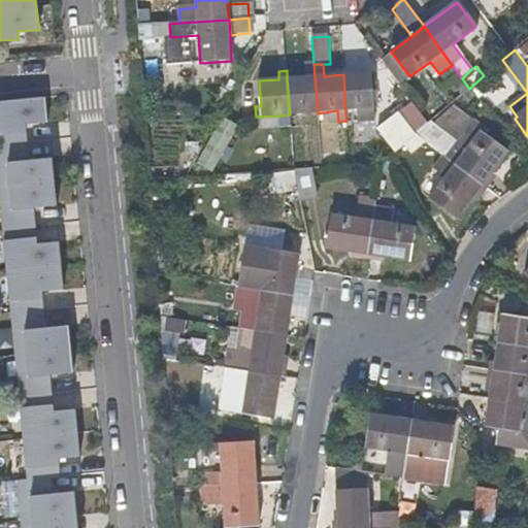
[(374,121),(371,72),(343,74),(345,110),(357,110),(359,122),(374,121)]
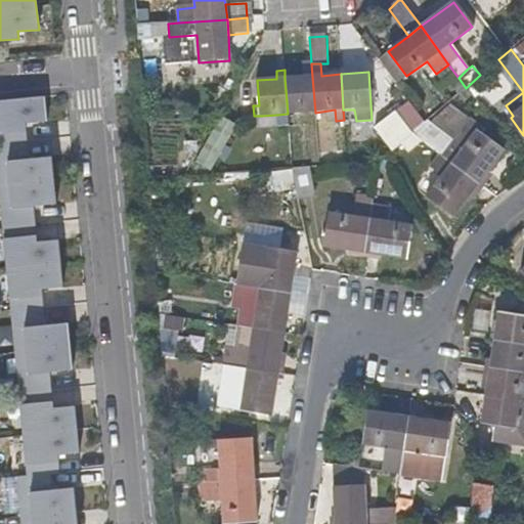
[(315,113),(312,77),(285,78),(288,114),(314,113),(315,113)]
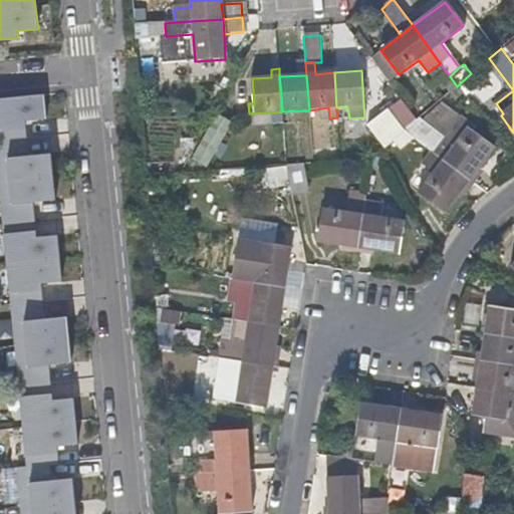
[(457,86),(450,76),(443,81),(451,91),(457,86)]
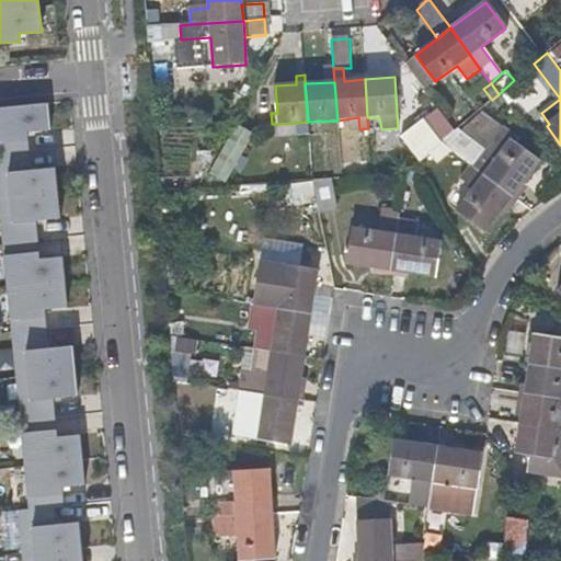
[(46,104),(0,109),(0,224),(29,510),(15,511),(20,560),(82,560),(79,522),(55,524),(55,508),(64,507),(61,488),(86,485),(80,435),(57,438),(53,400),(77,397),(71,345),(47,347),(44,312),(68,310),(60,256),(38,260),(35,222),(60,219),(56,168),(30,169),(26,133),(49,130),(46,104)]
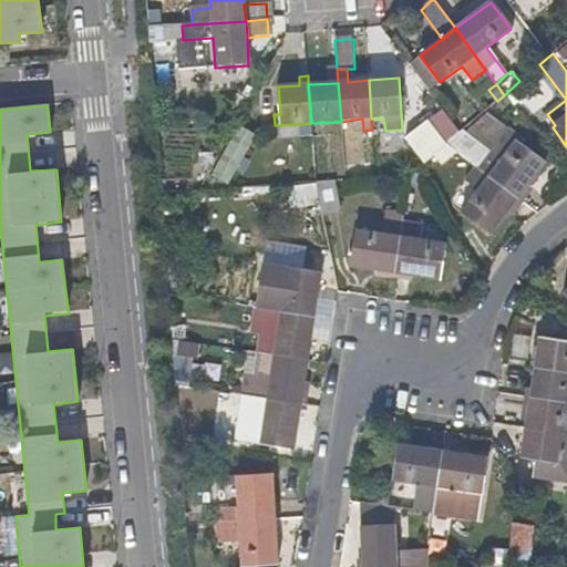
[(446,145),(461,132),(451,120),(436,131),(428,122),(402,143),(421,168),(435,155),(446,145)]
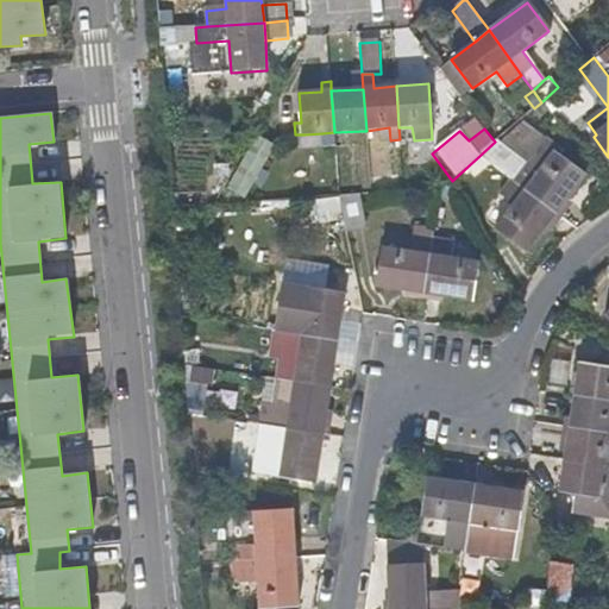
[(322,146),(322,133),(305,135),(305,148),(322,146)]
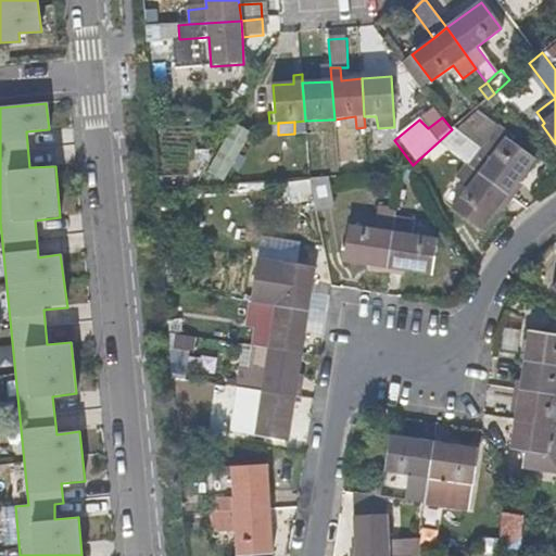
[(368,158),(365,127),(356,128),(349,128),(351,159),(368,158)]
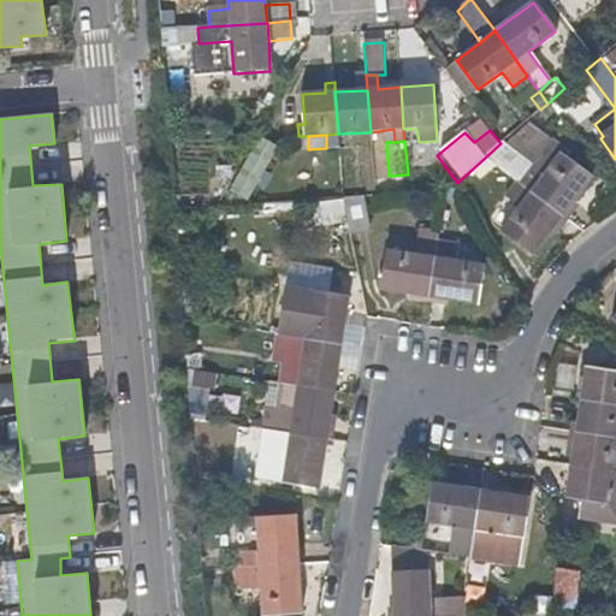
[(231,194),(248,203),(278,152),(261,142),(231,194)]
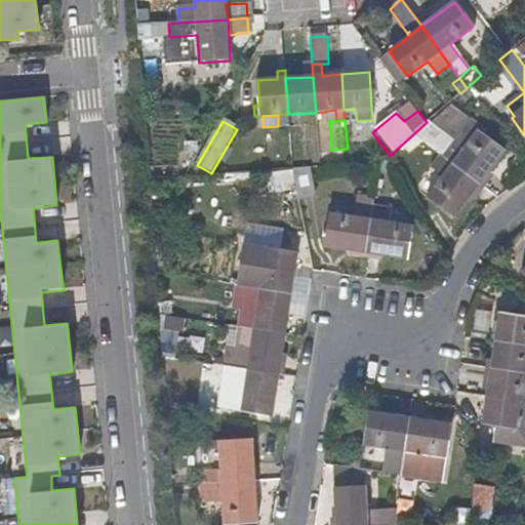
[(481,185),(506,150),(479,130),(480,127),(472,121),(454,143),(443,136),(438,142),(431,137),(427,144),(441,155),(481,185)]
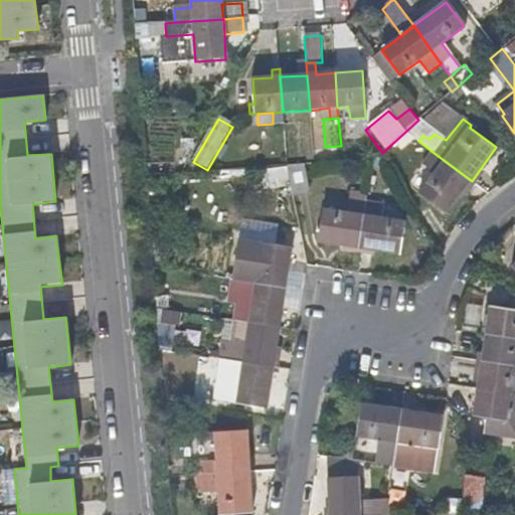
[(401,147),(412,137),(405,132),(395,141),(401,147)]
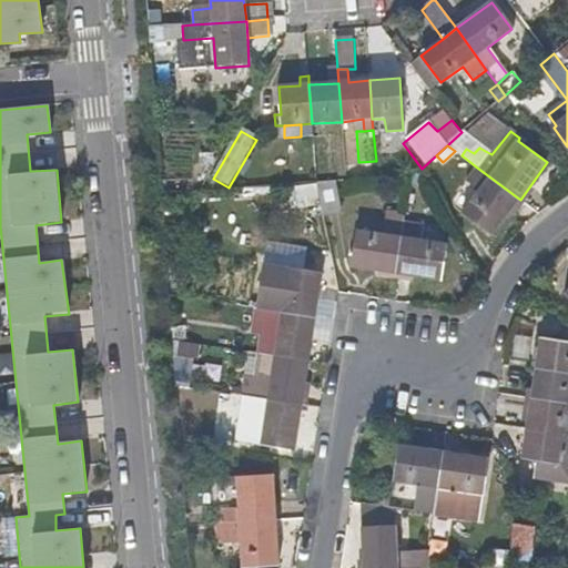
[(493,236),(520,200),(477,168),(468,181),(479,191),(463,215),(493,236)]
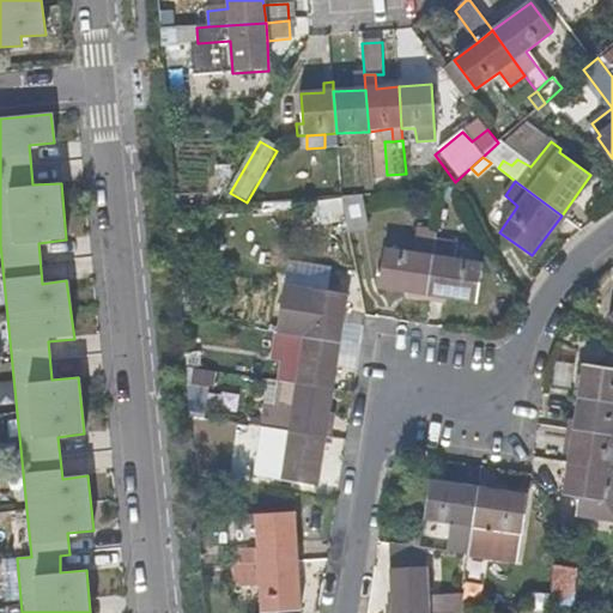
[(436,240),(437,231),(420,229),(416,254),(386,249),(380,287),(429,295),(429,291),(436,240)]
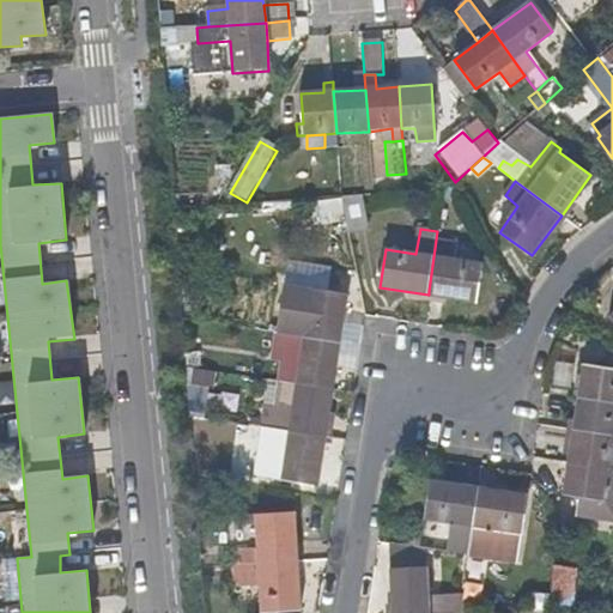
[(477,302),(483,263),(454,260),(457,242),(436,240),(429,291),(429,295),(477,302)]
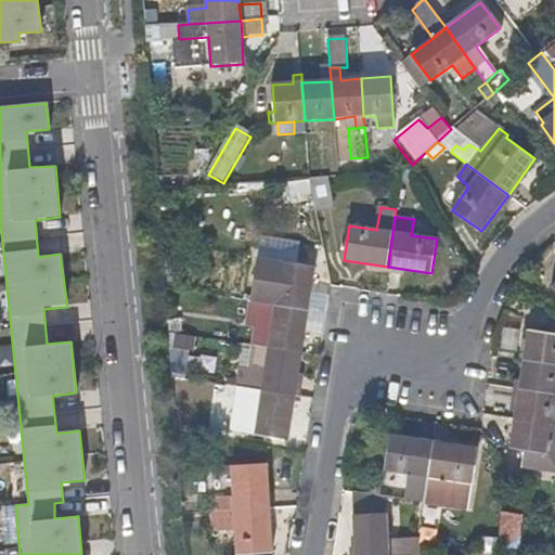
[(261,304),(308,311),(314,267),(258,259),(252,302),(261,304)]
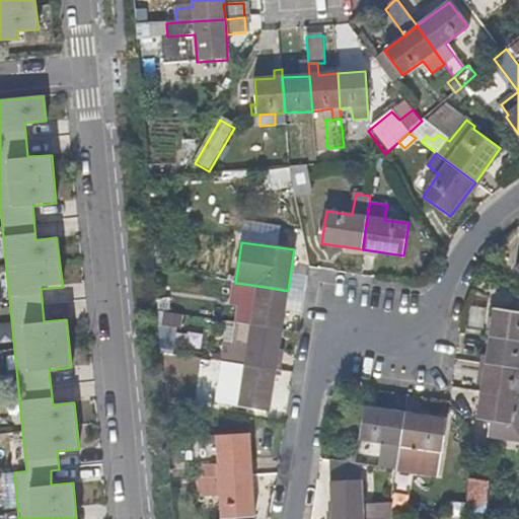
[(301,296),(306,278),(292,275),(288,293),(301,296)]
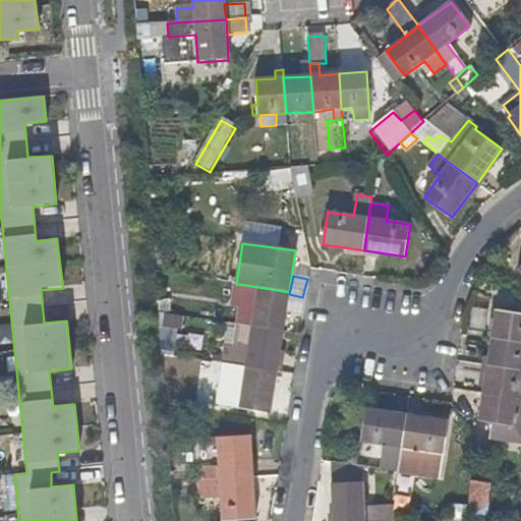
[(256,304),(252,328),(283,333),(289,292),(245,285),(242,302),(256,304)]
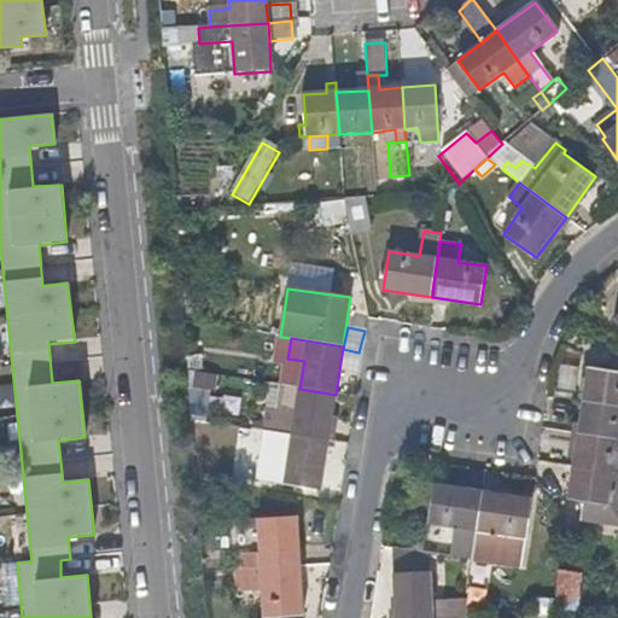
[(200,373),(199,360),(187,357),(188,372),(200,373)]
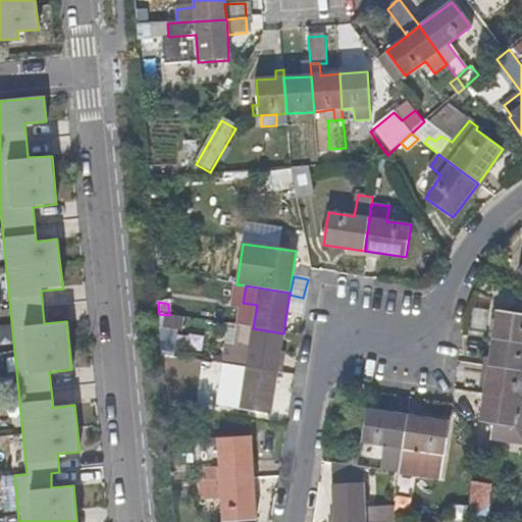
[(253,328),(257,305),(243,303),(240,326),(253,328)]
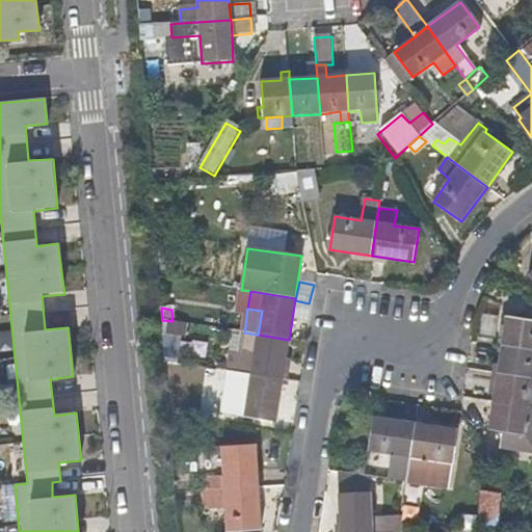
[(531,349),(531,321),(508,318),(504,346),(531,349)]
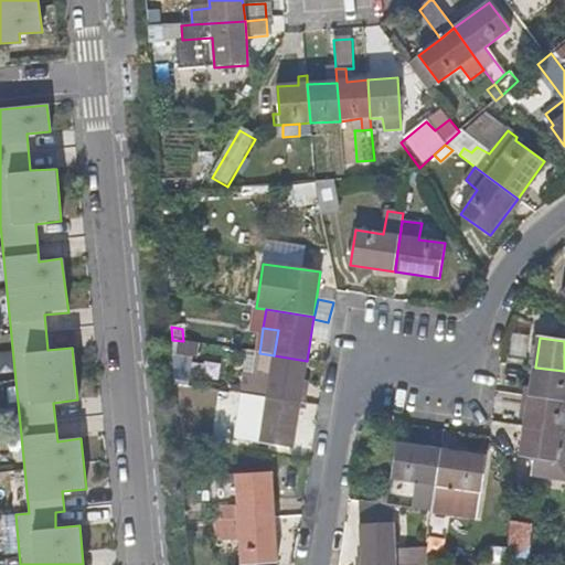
[(272,380),(274,355),(259,353),(256,376),(272,380)]
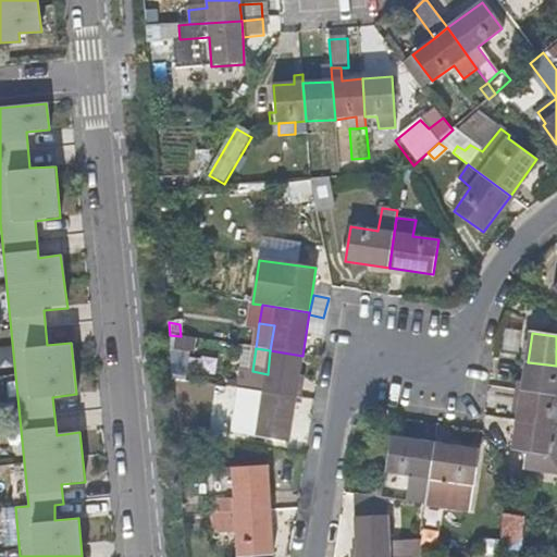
[(251,378),(248,391),(296,398),(302,356),(270,350),(268,374),(252,371),(251,378)]
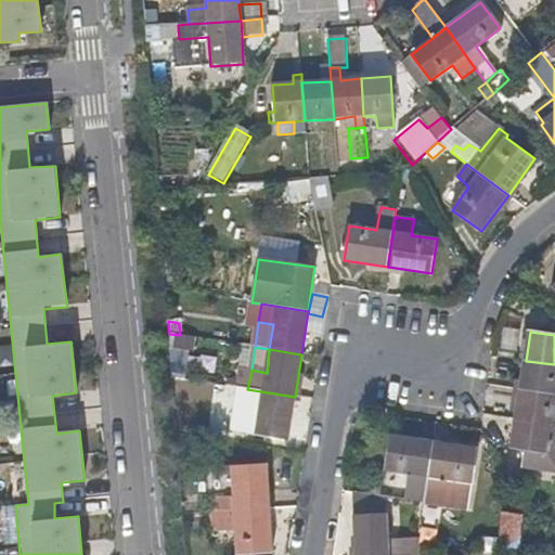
[(554,364),(526,361),(521,390),(554,395),(554,364)]
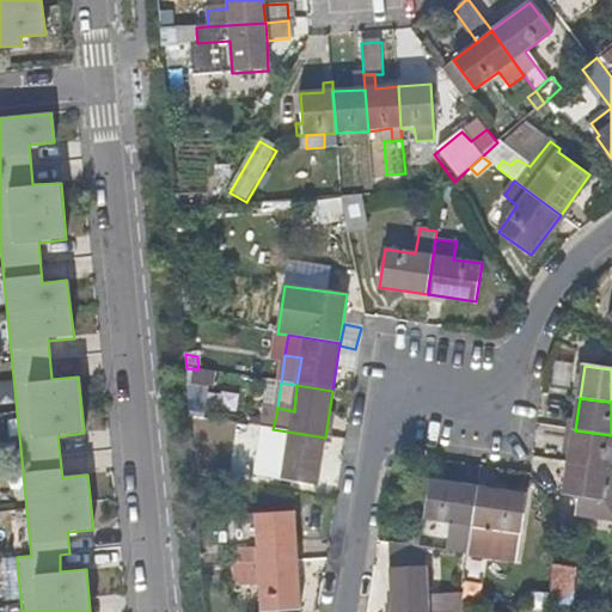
[(273,429),(276,415),(252,412),(251,424),(251,426),(270,429),(273,429)]
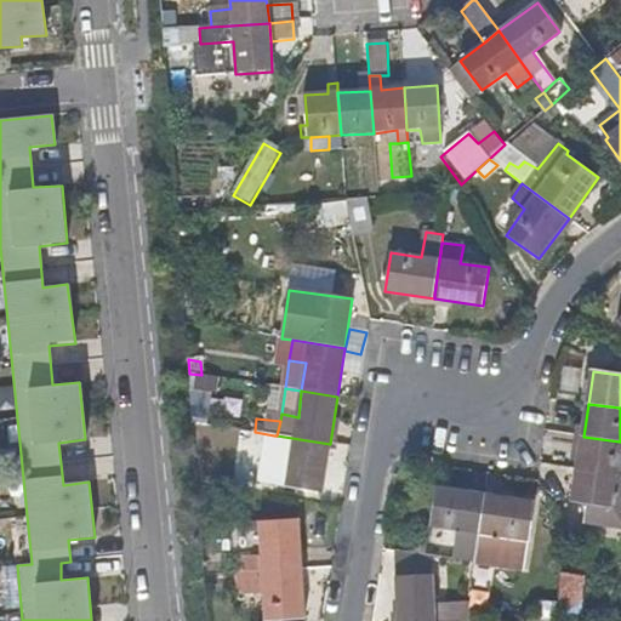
[(290,457),(286,486),(322,493),(330,444),(277,436),(274,436),(271,455),(274,455),(290,457)]
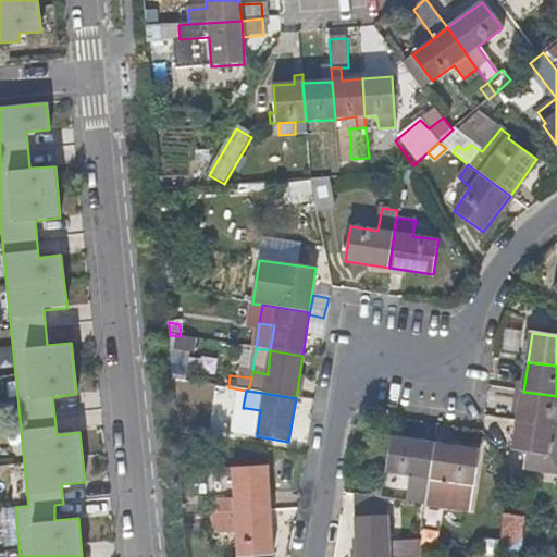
[(556,396),(523,392),(522,399),(520,418),(519,421),(556,426),(556,396)]
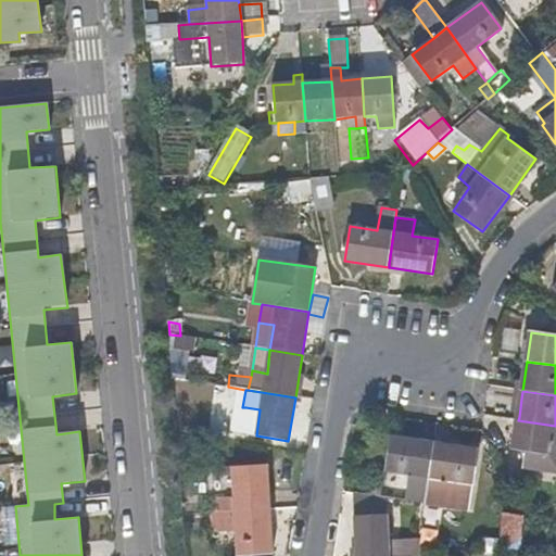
[(519,417),(521,399),(494,395),(491,413),(519,417)]
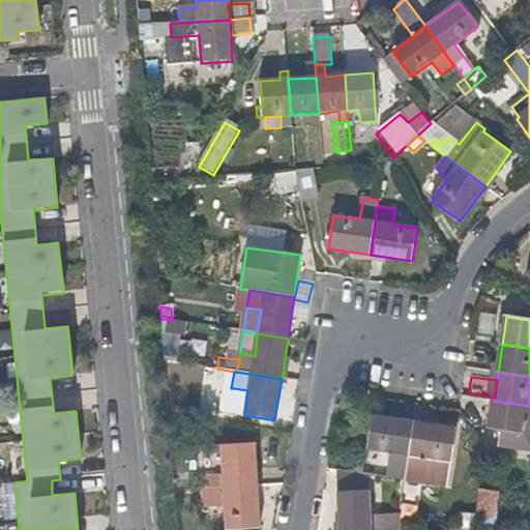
[(244,415),(247,390),(234,388),(231,414),(244,415)]
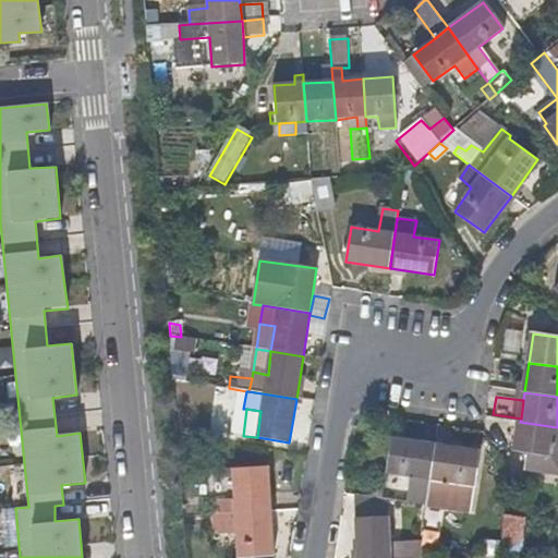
[(557,458),(557,427),(520,422),(516,452),(529,455),(526,473),(549,475),(552,458),(557,458)]
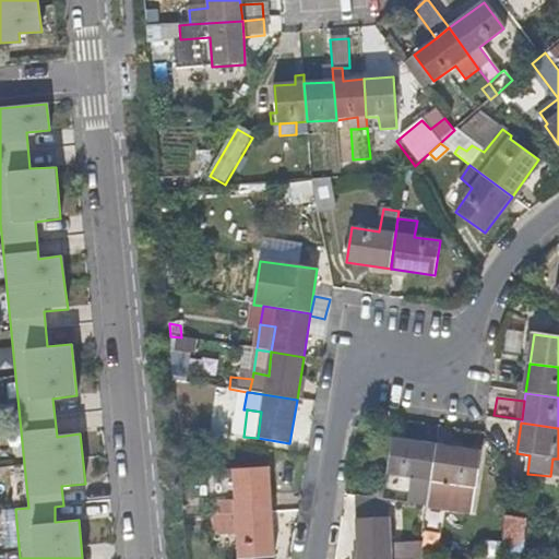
[(426,506),(431,470),(436,445),(393,438),(382,498),(390,499),(426,506)]
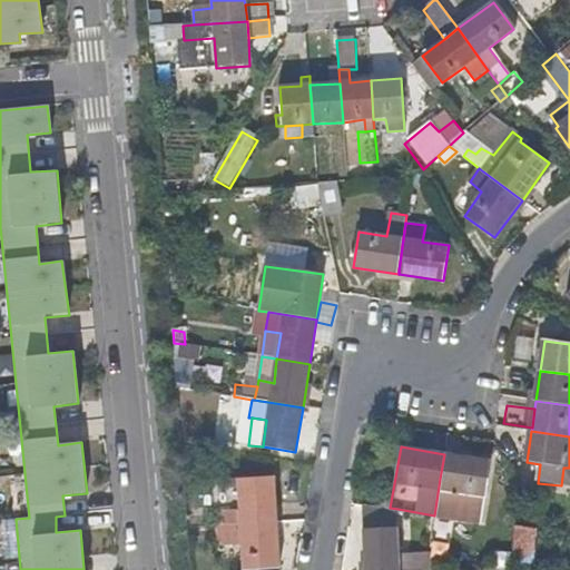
[(481,523),(491,461),(444,454),(440,479),(434,516),(481,523)]
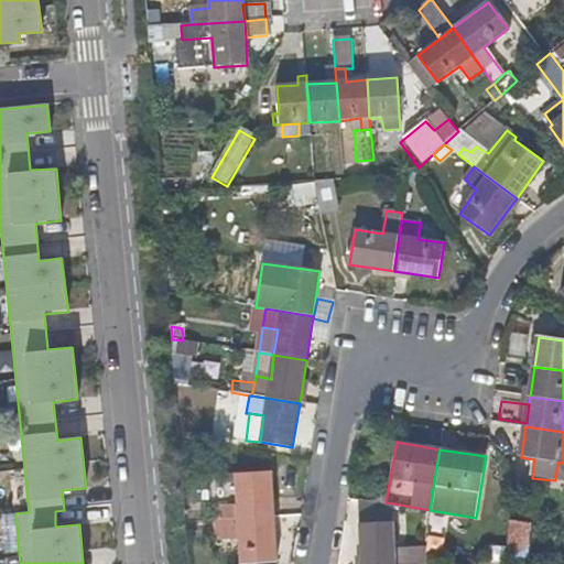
[(273,519),(271,474),(228,475),(228,485),(236,485),(236,507),(220,508),(220,521),(273,519)]
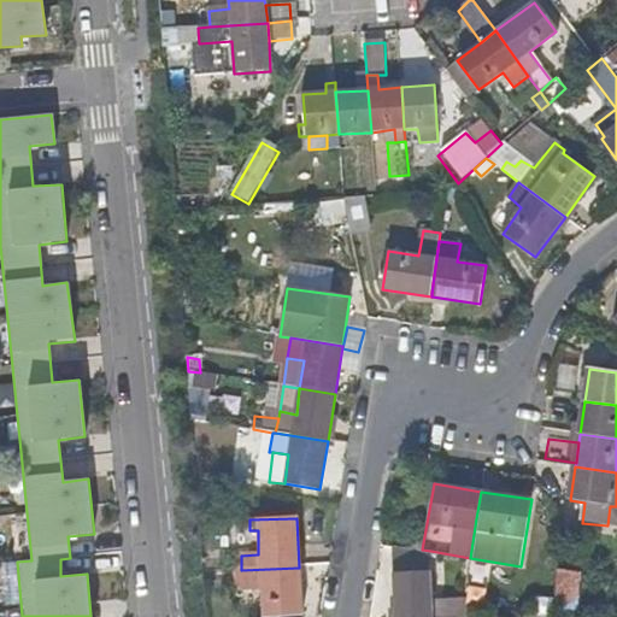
[(460,616),(464,597),(433,598),(430,551),(422,550),(393,546),(395,616),(460,616)]
